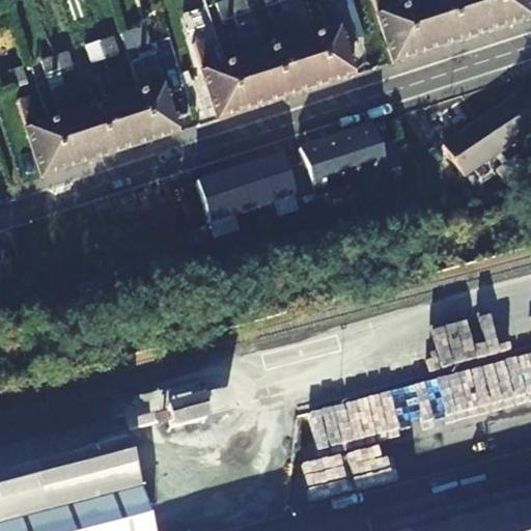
[(248,14),(243,0),(230,0),(229,1),(235,18),(248,14)]
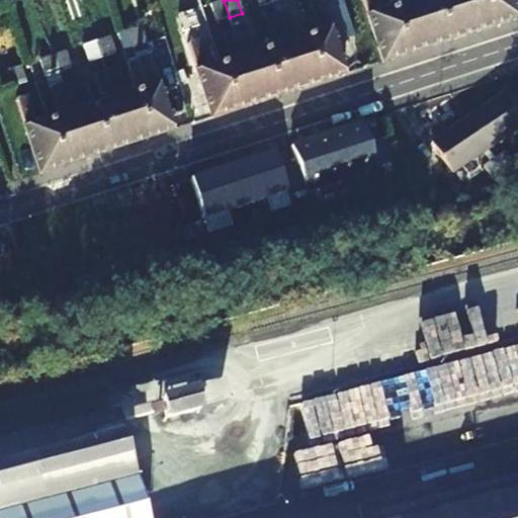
[(363,0),(382,63),(406,55),(392,8),(376,13),(374,7),(377,6),(374,0),(363,0)]
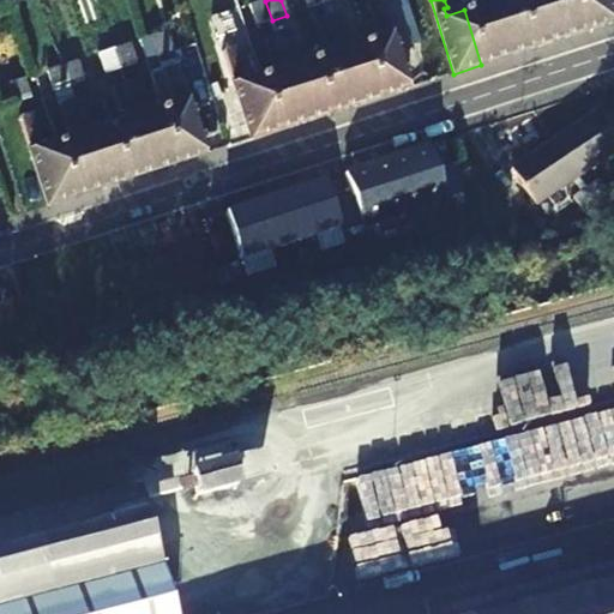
[(477,0),(480,5),(464,10),(481,65),(507,56),(488,0),(477,0)]
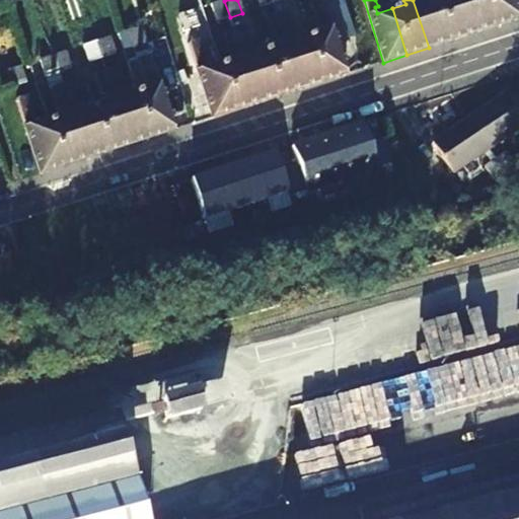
[(413,0),(429,48),(451,41),(438,0),(413,0)]
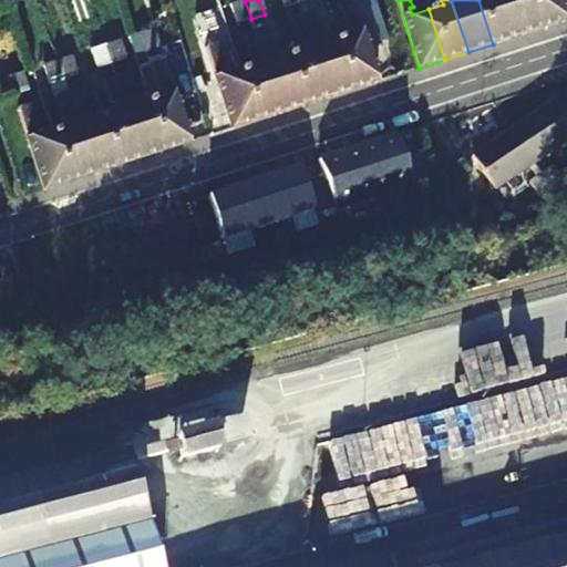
[(478,0),(493,44),(516,37),(504,0),(478,0)]
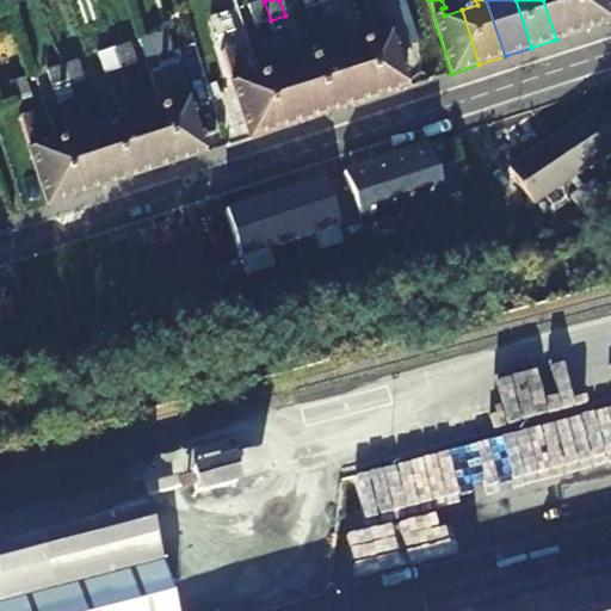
[(543,0),(556,39),(581,31),(572,0),(543,0)]
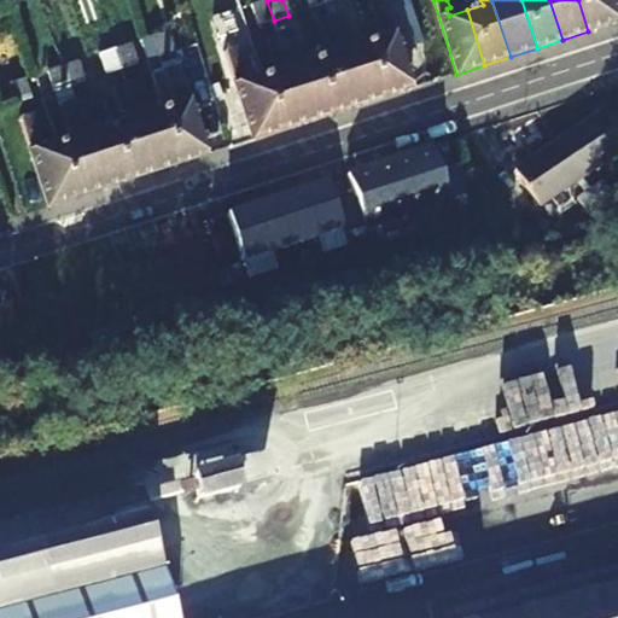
[(578,0),(588,31),(617,23),(608,0),(578,0)]
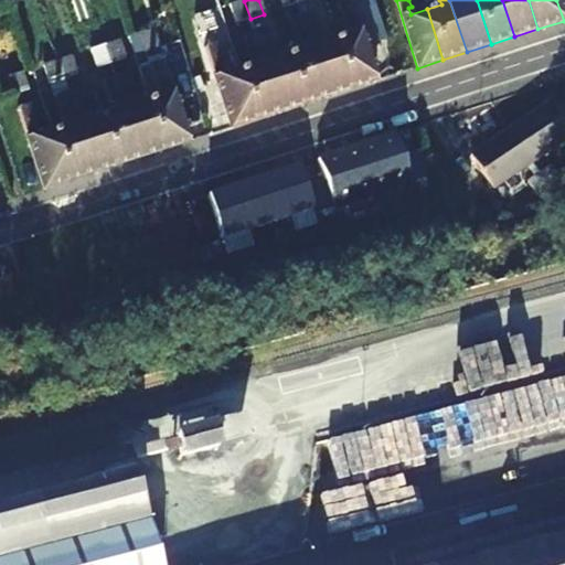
[(244,1),(231,6),(237,23),(251,19),(244,1)]
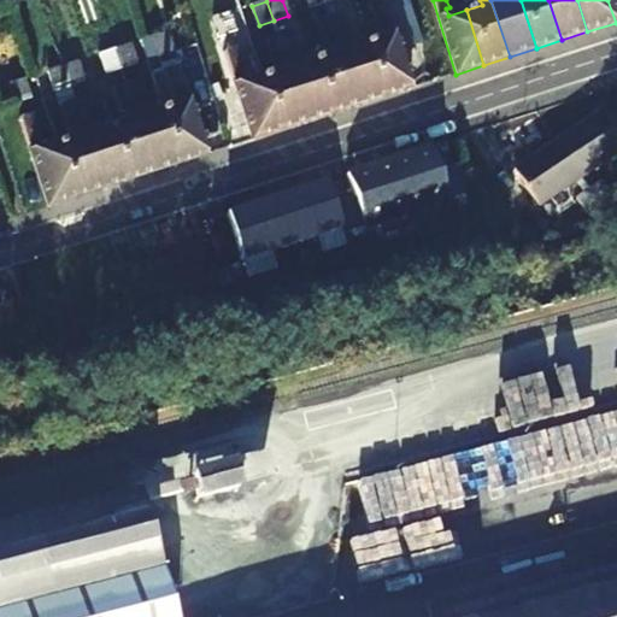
[(383,29),(385,36),(366,42),(385,97),(411,88),(383,1),(370,5),(378,30),(383,29)]
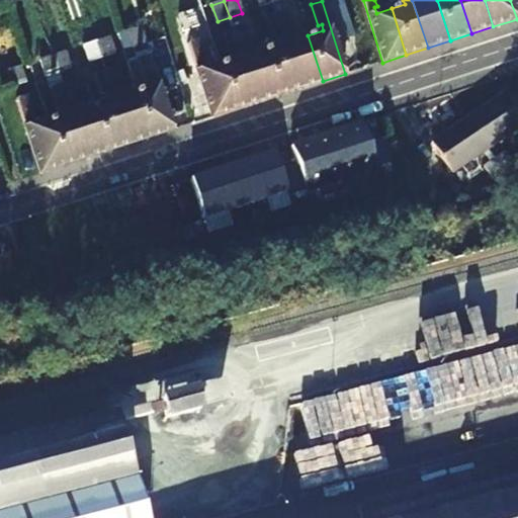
[(193,11),(179,15),(185,32),(198,27),(193,11)]
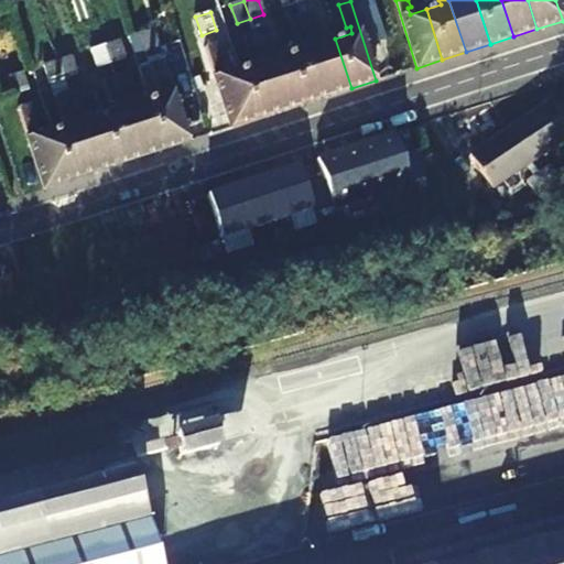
[(314,12),(302,17),(328,97),(351,88),(335,39),(320,43),(317,38),(322,36),(314,12)]
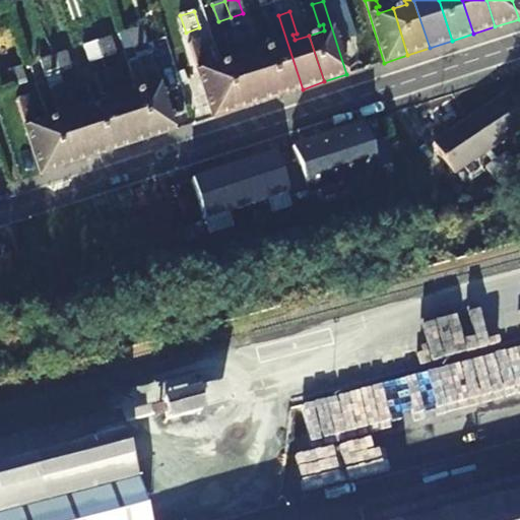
[(280,45),(266,50),(281,96),(303,89),(278,15),(268,18),(275,40),(278,40),(280,45)]
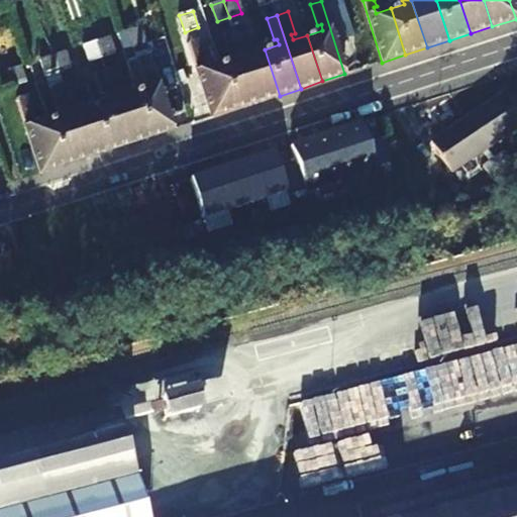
[(243,26),(232,29),(256,103),(280,96),(265,49),(248,55),(246,47),(250,47),(243,26)]
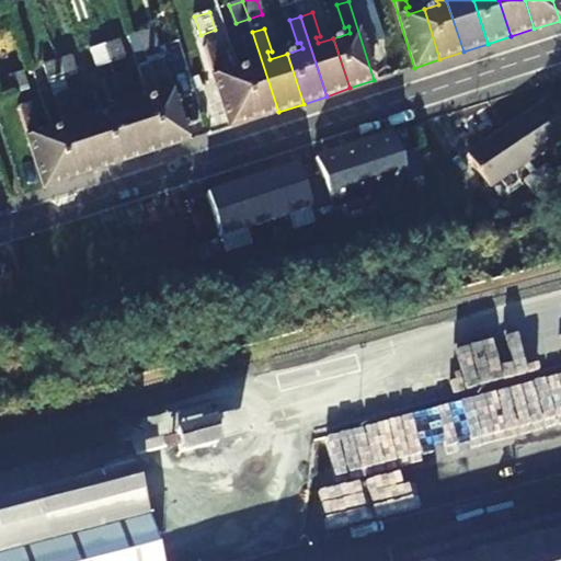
[(153,30),(140,35),(145,53),(159,48),(153,30)]
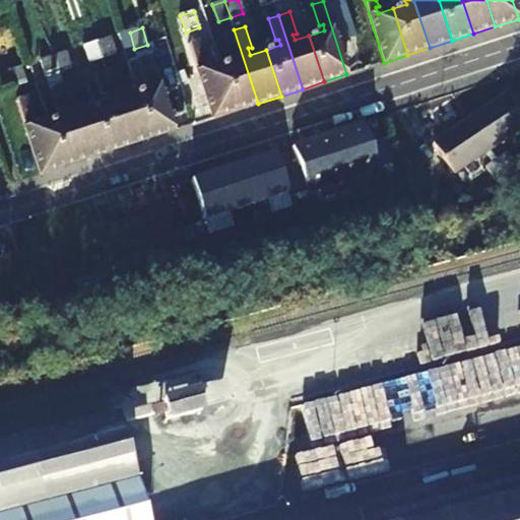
[(236,60),(222,64),(238,111),(258,104),(234,29),(223,33),(231,55),(234,53),(236,60)]
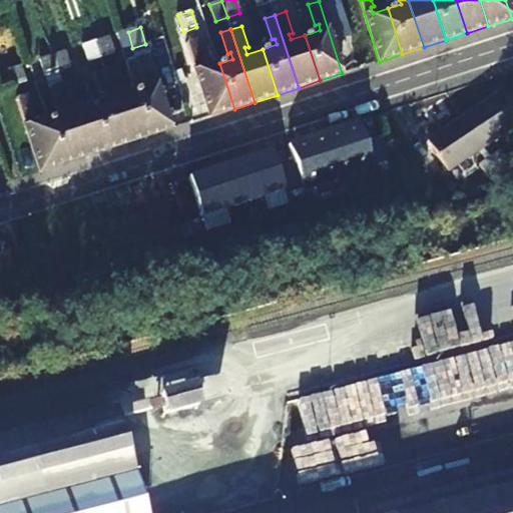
[(114,54),(108,38),(96,42),(101,58),(114,54)]
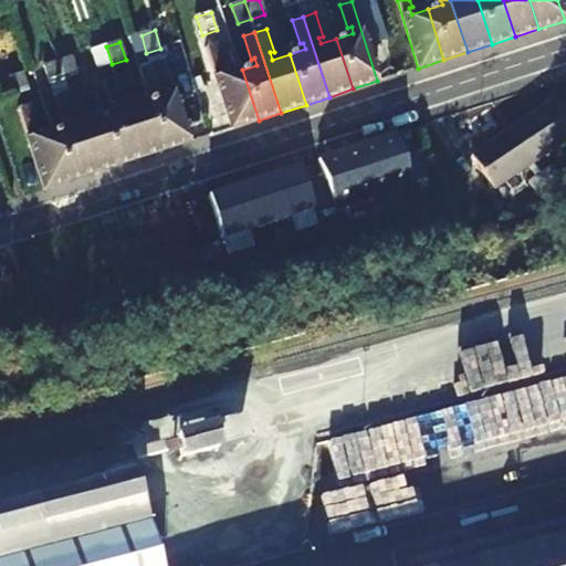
[(231,128),(259,121),(242,70),(224,75),(222,69),(227,67),(219,44),(206,48),(231,128)]
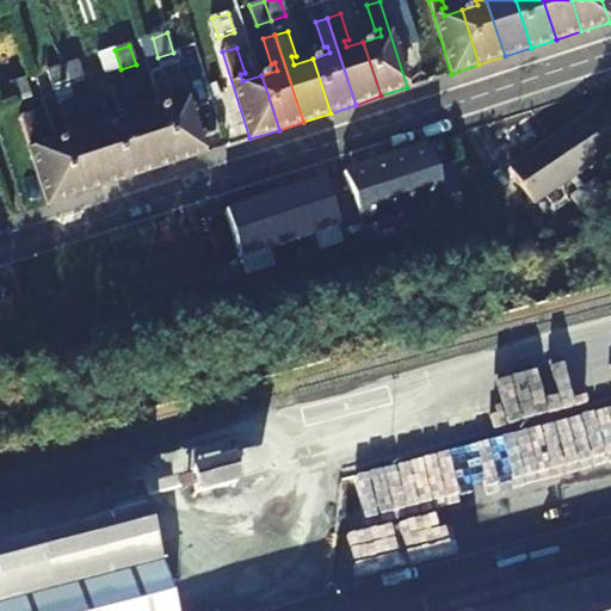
[(121,69),(115,50),(100,55),(105,74),(121,69)]
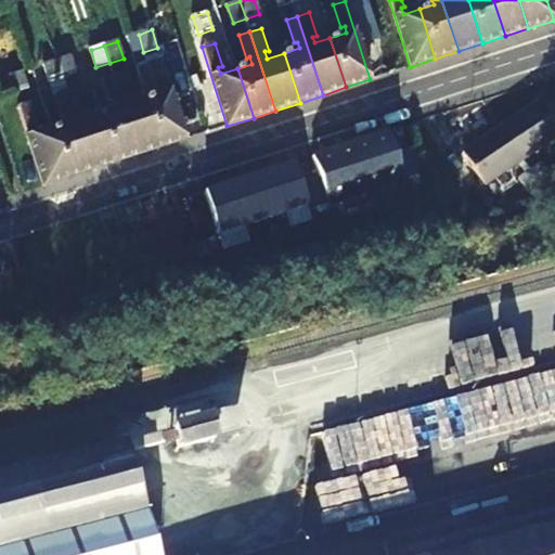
[(77,74),(72,56),(57,61),(63,78),(77,74)]
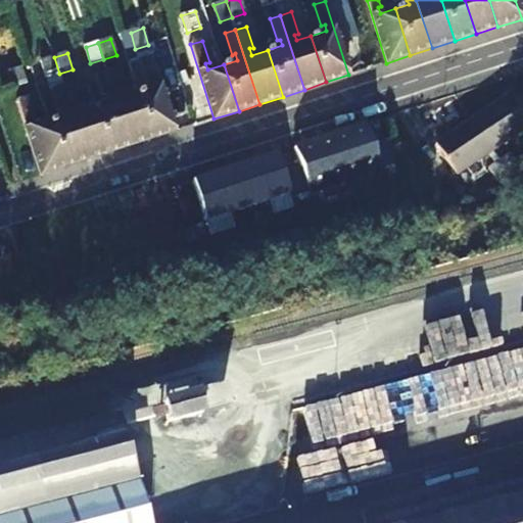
[(59,74),(54,57),(41,61),(46,78),(59,74)]
